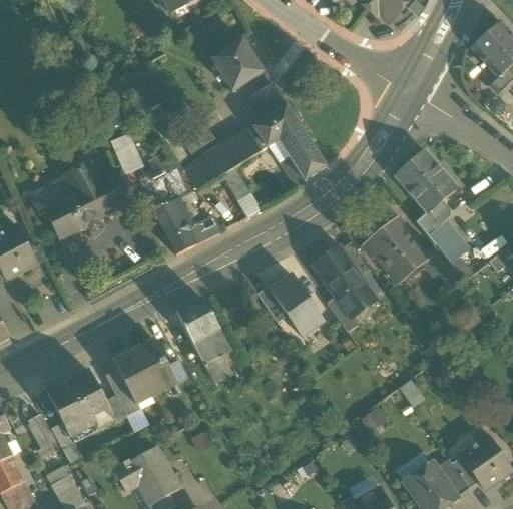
[(165,0),(172,13),(196,0),(165,0)]
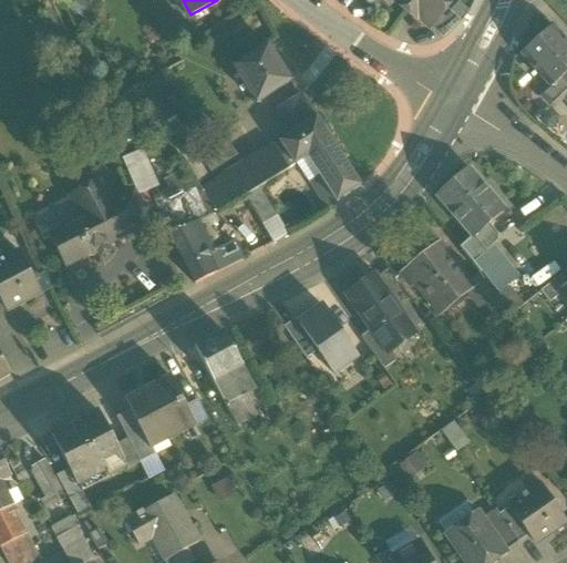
[(412,0),(408,6),(429,24),(446,4),(450,0),(412,0)]
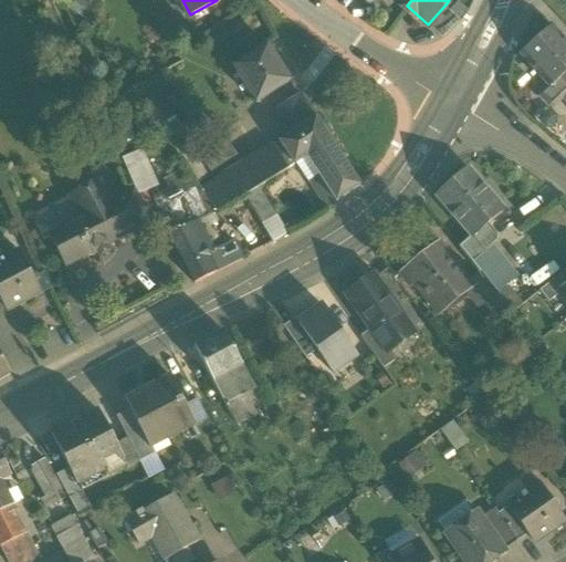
[(454,0),(448,7),(460,17),(469,7),(461,0),(454,0)]
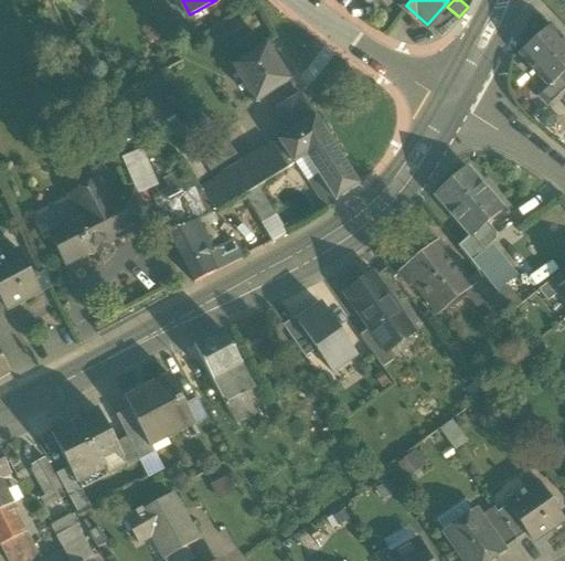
[(445,4),(427,24),(440,34),(459,17),(447,7),(445,4)]
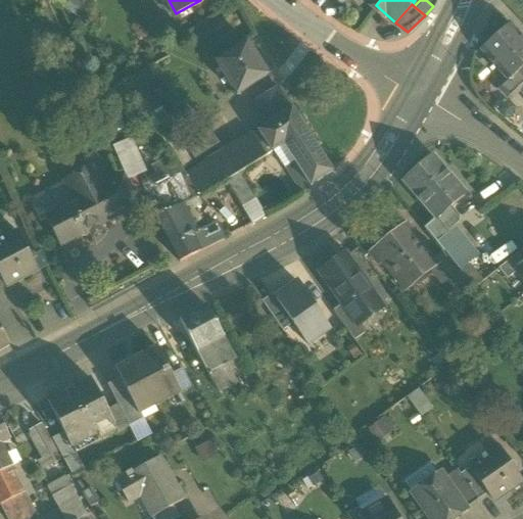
[(494,34),(522,64),(522,63),(522,36),(510,20),(494,34)]
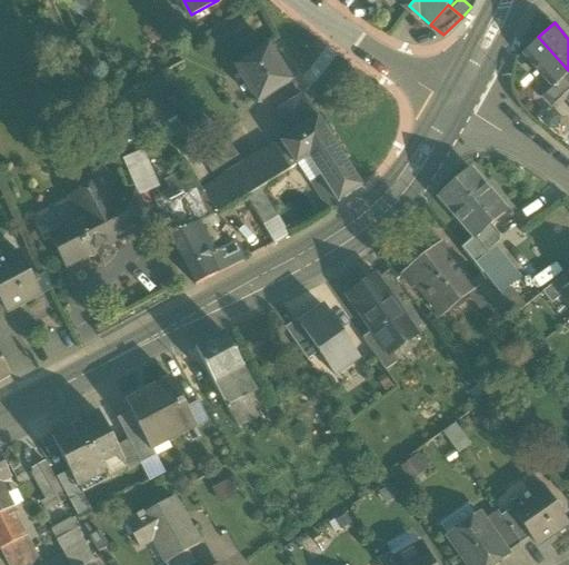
[(552,85),(557,80),(568,70),(538,37),(522,51),(548,80),(552,85)]
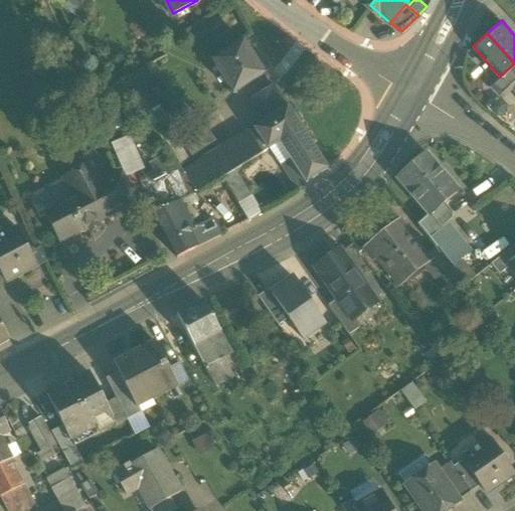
[(212,58),(231,91),(263,72),(243,39),(212,58)]
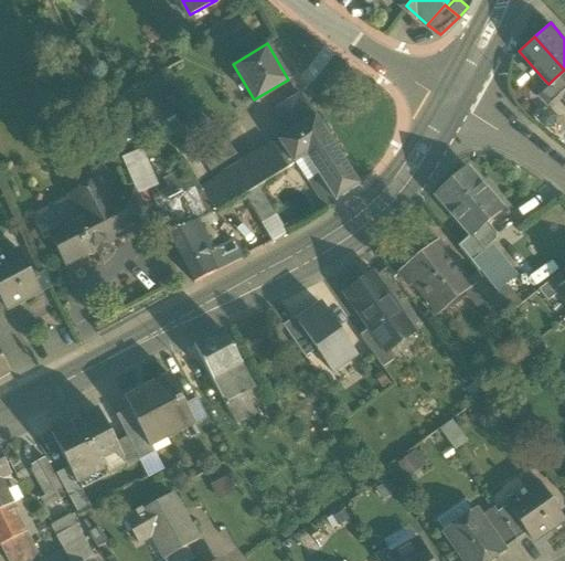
[(352,72),(354,69),(344,62),(342,65),(352,72)]
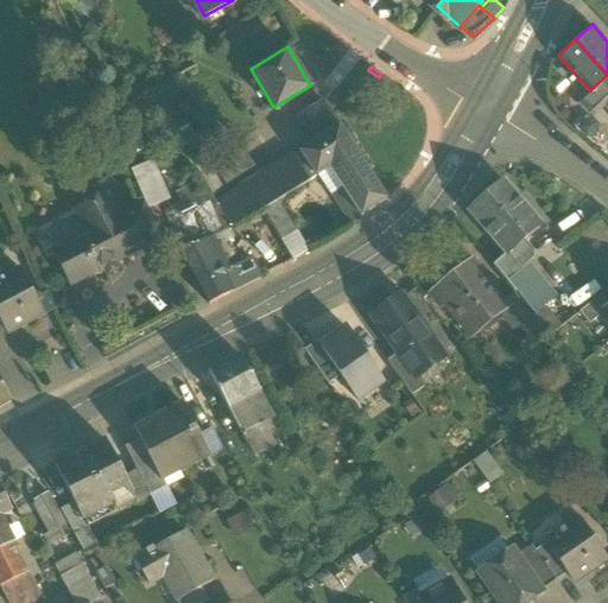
[(607,76),(607,75),(595,86),(605,96),(602,99),(606,103),(607,106),(607,76)]
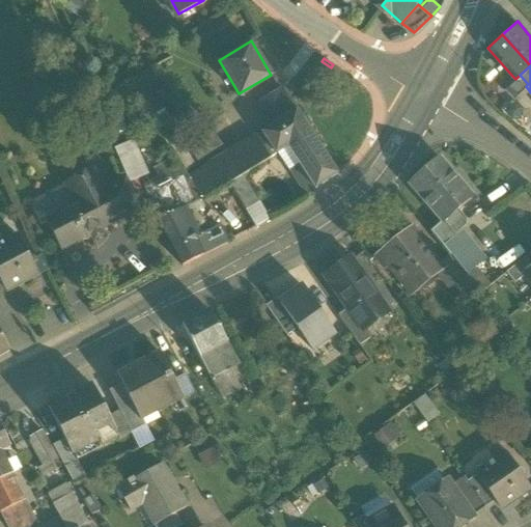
[(515,79),(511,75),(504,81),(505,88),(512,96),(520,98),(529,90),(526,86),(528,84),(520,75),(515,79)]
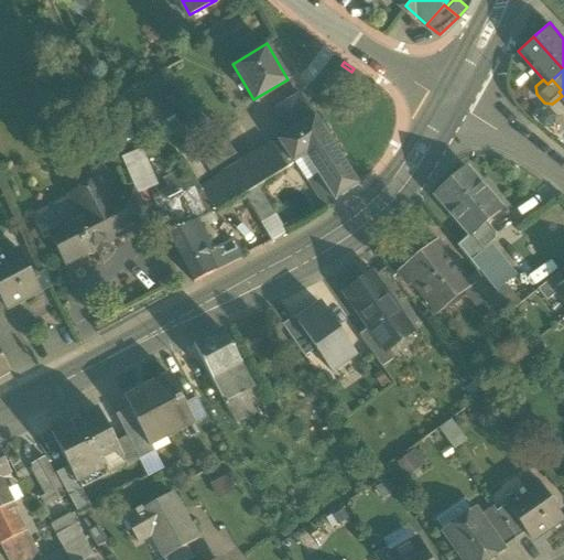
[(269,101),(288,130),(314,114),(295,85),(269,101)]
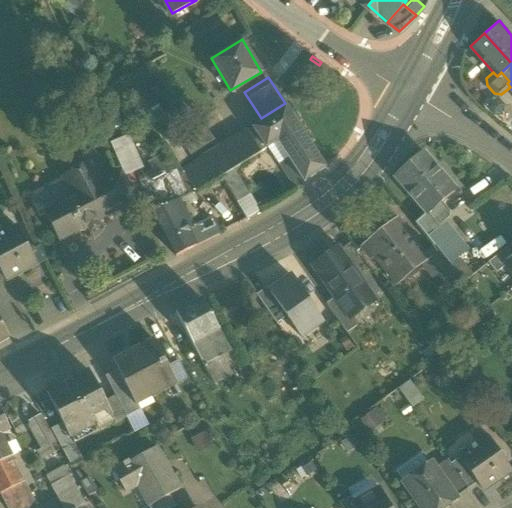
[(305,178),(308,179),(325,164),(285,103),(261,118),(252,124),(266,145),(268,144),(276,138),(288,156),(301,177),(305,178)]
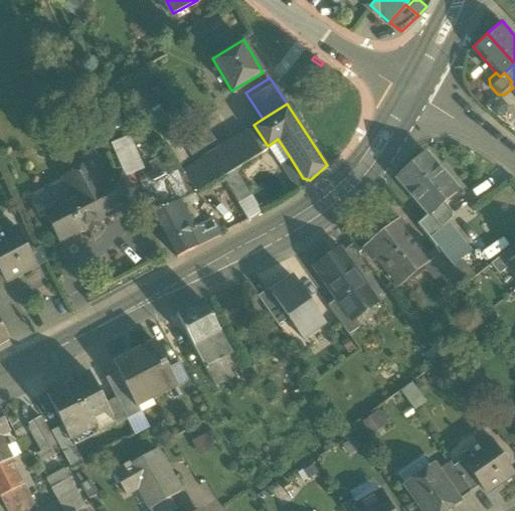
[(183,169),(196,191),(202,187),(222,175),(235,167),(261,151),(247,129),(183,169)]
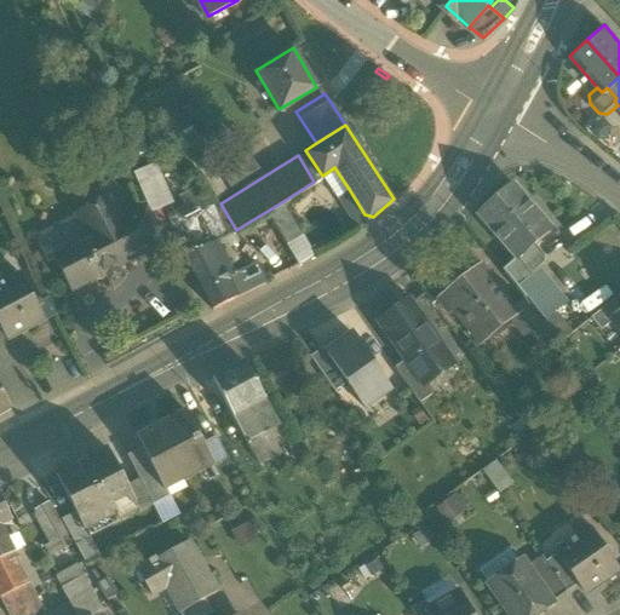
[(133,172),(150,210),(170,200),(154,164),(133,172)]
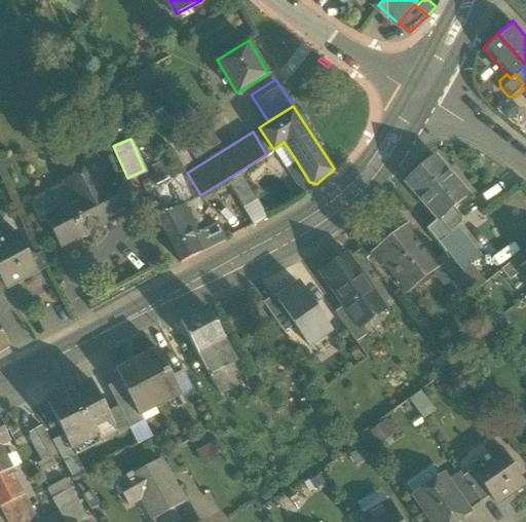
[(275,148),(287,165),(296,160),(284,142),(275,148)]
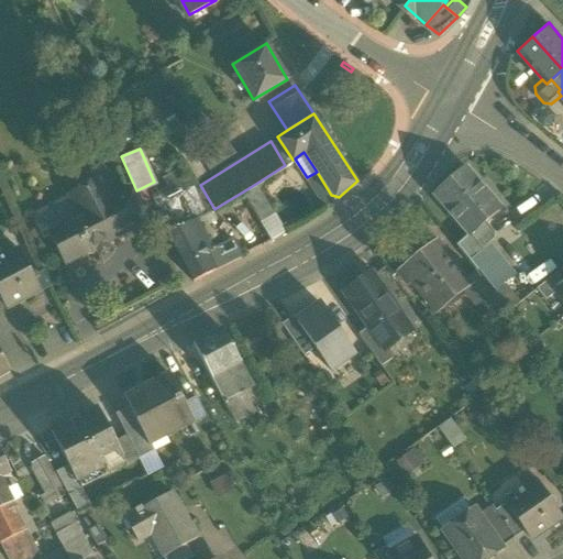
[(468,231),(470,232),(477,226),(501,205),(465,164),(433,190),(468,231)]
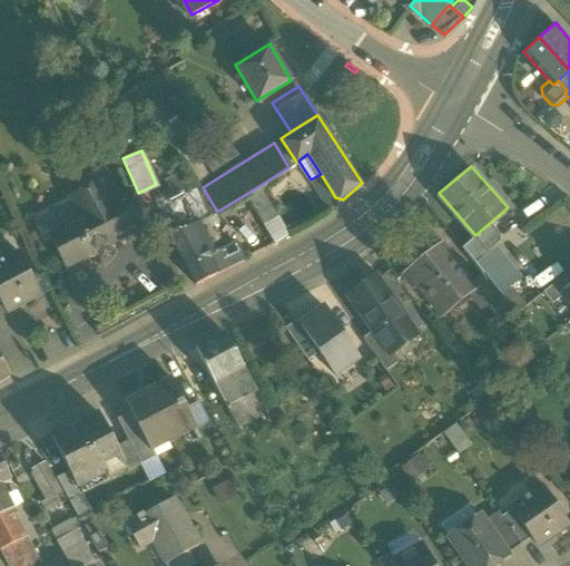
[(335,197),(321,174),(311,179),(328,208),(340,198),(335,197)]
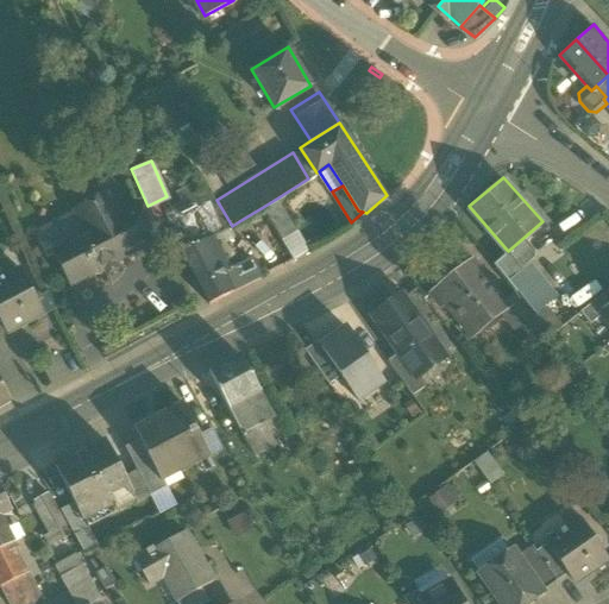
[(168,218),(183,249),(206,237),(231,224),(208,188),(169,208),(173,215),(168,218)]
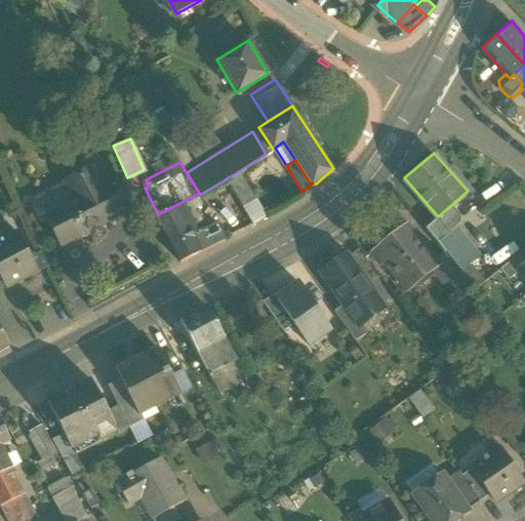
[(65,181),(75,200),(91,192),(104,185),(104,184),(93,165),(65,181)]
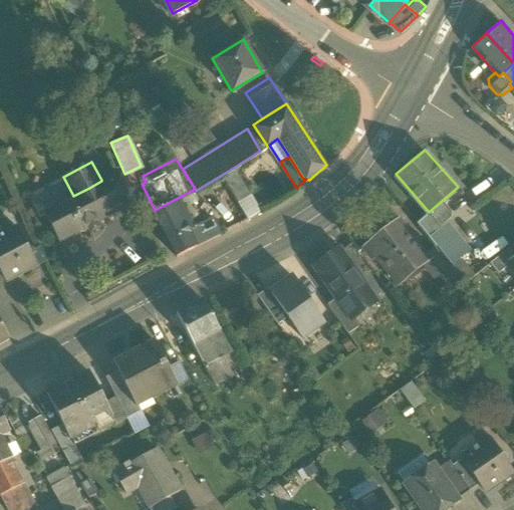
[(235,167),(222,175),(238,200),(250,193),(235,167)]
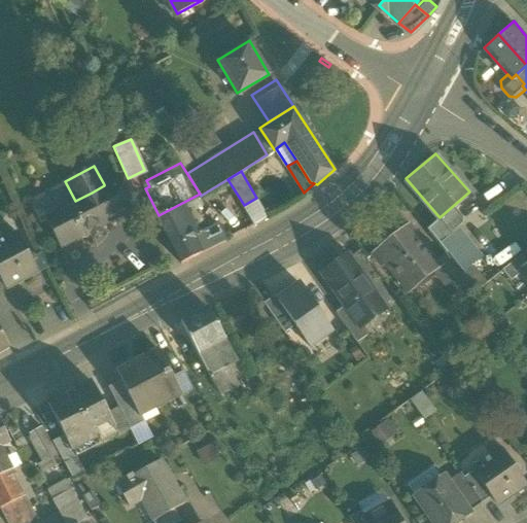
[(104,185),(118,213),(138,203),(126,173),(104,184),(104,185)]
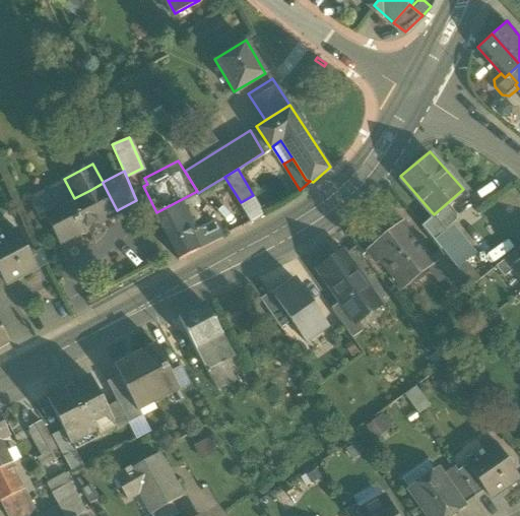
[(103,183),(90,190),(105,216),(117,210),(103,183)]
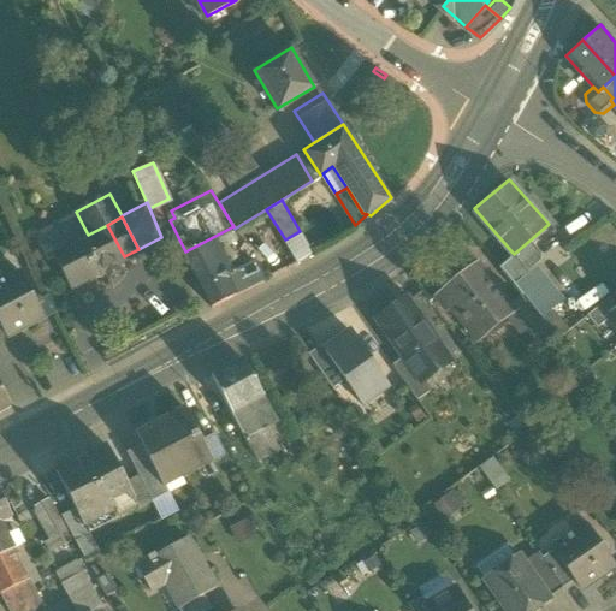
[(124,257),(124,256),(107,225),(88,235),(54,253),(71,286),(124,257)]
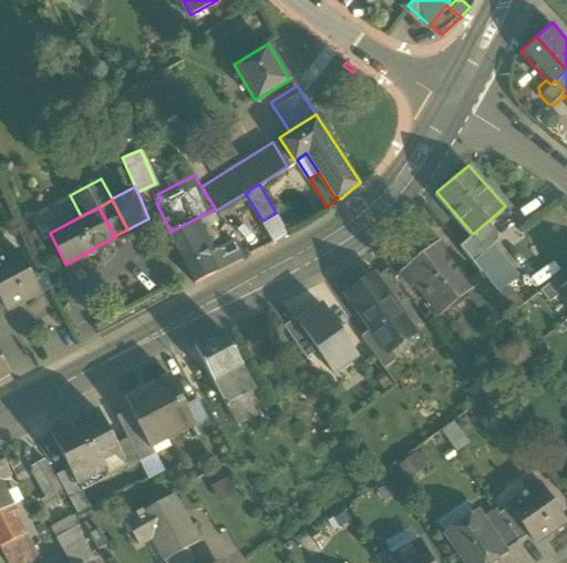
[(276,213),(263,221),(274,239),(287,232),(276,213)]
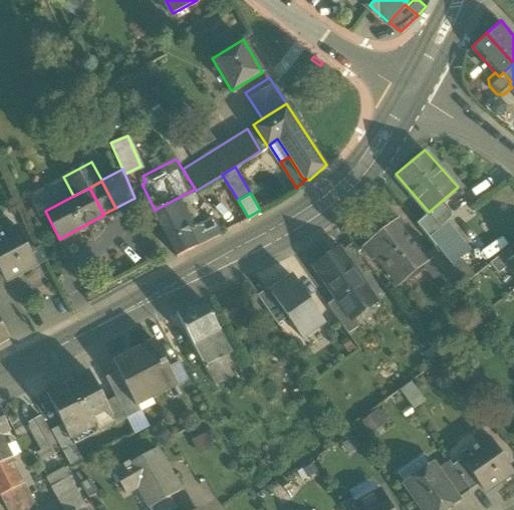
[(177,254),(197,244),(189,228),(174,200),(155,210),(154,211),(177,254)]
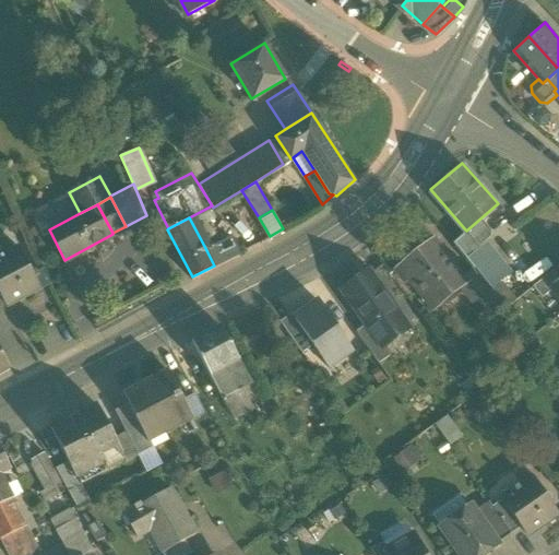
[(474,267),(477,270),(498,254),(474,224),(466,231),(465,229),(453,240),(474,267)]
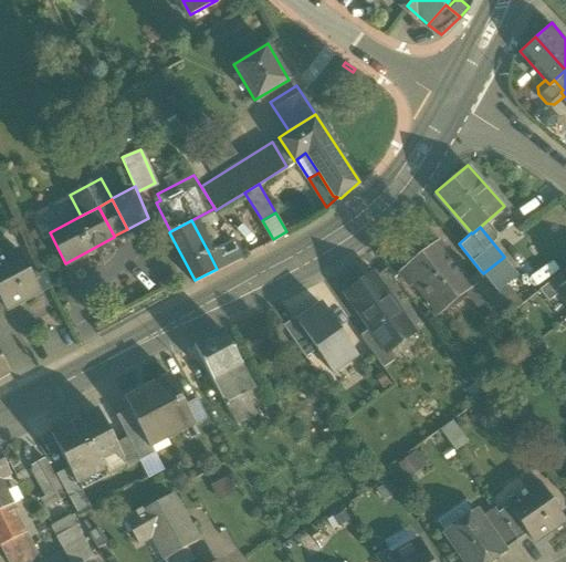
[(427,298),(438,311),(472,284),(473,283),(469,279),(438,239),(399,271),(422,301),(427,298)]
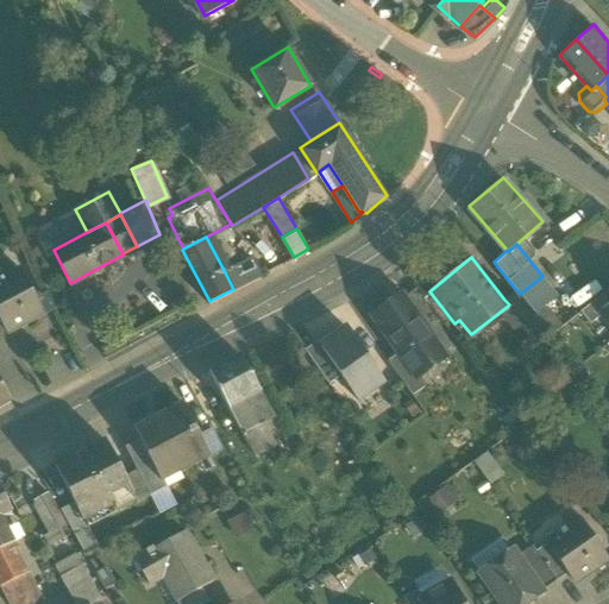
[(243,260),(224,270),(233,289),(261,275),(255,263),(252,262),(250,262),(245,264),(243,260)]
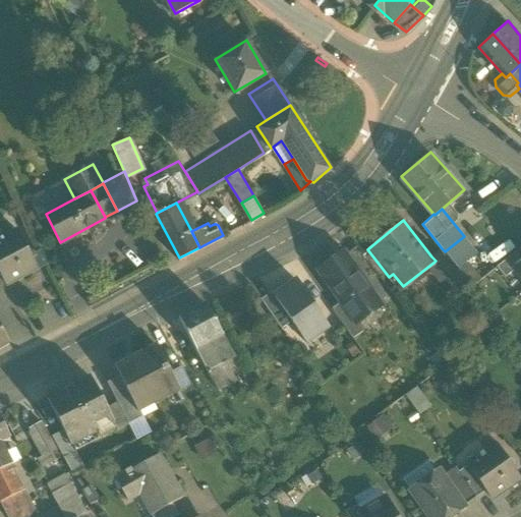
[(0,270),(1,273),(5,280),(20,273),(25,275),(38,268),(15,226),(0,234),(0,270)]
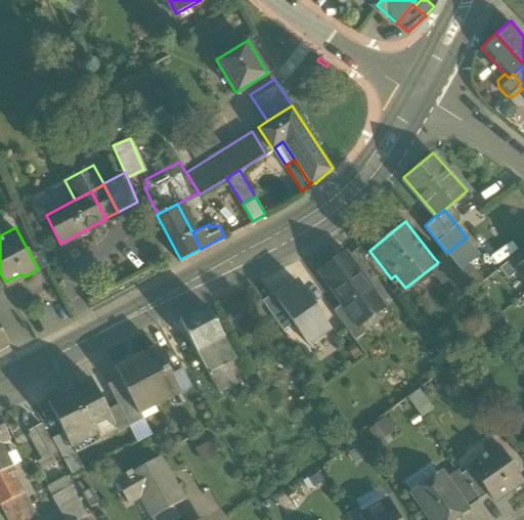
[(447,253),(460,268),(479,253),(467,237),(447,253)]
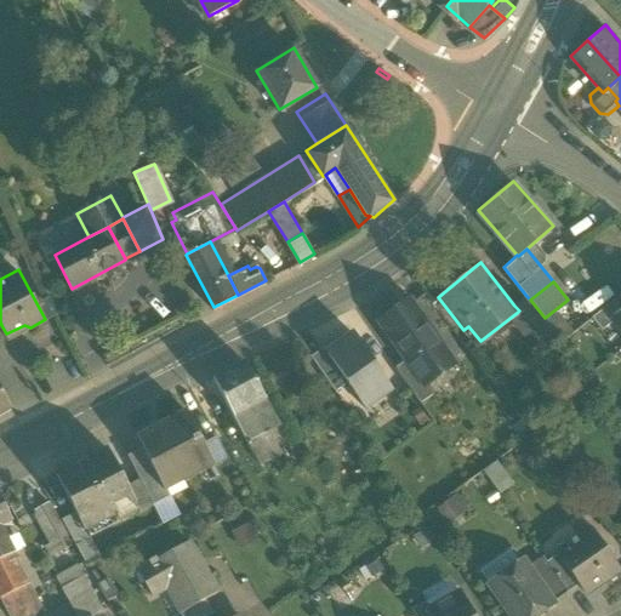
[(620,290),(592,314),(602,328),(615,317),(614,315),(620,309),(620,290)]
